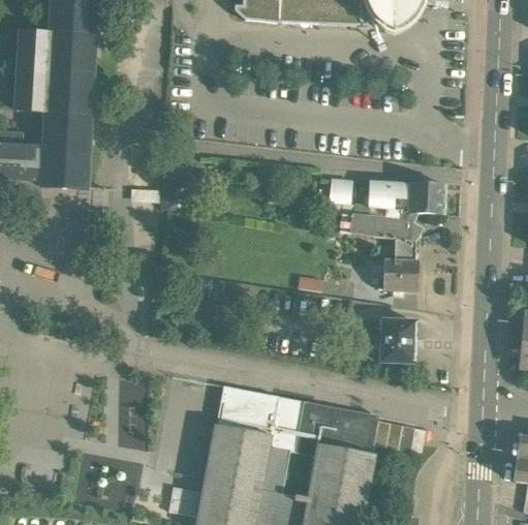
[(53,0),(51,33),(47,111),(43,146),(42,181),(41,185),(50,185),(50,189),(79,190),(79,187),(86,187),(95,28),(103,29),(104,13),(96,12),(97,0),(53,0)]
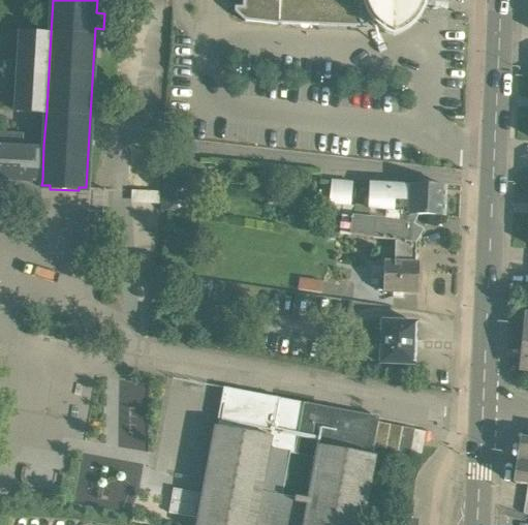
[(241,0),(241,4),(234,3),(233,9),(243,18),(279,22),(279,21),(276,21),(277,0),(241,0)]
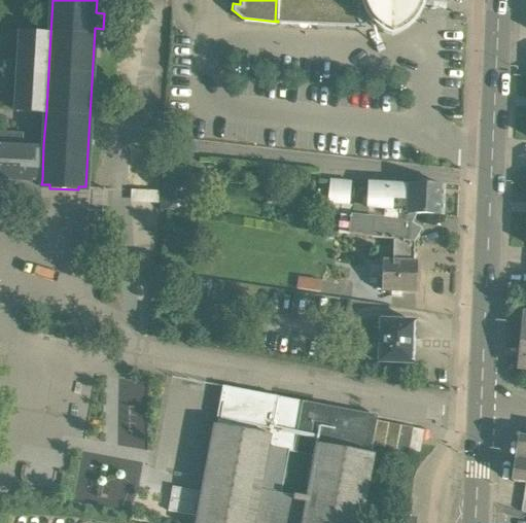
[(276,0),(275,21),(278,21),(357,24),(359,0),(276,0)]
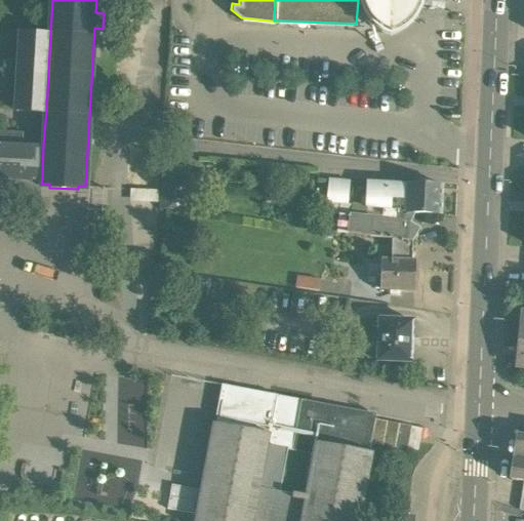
[(360,0),(361,6),(366,15),(372,24),(380,30),(389,34),(397,31),(404,27),(410,21),(415,14),(418,7),(421,0),(360,0)]
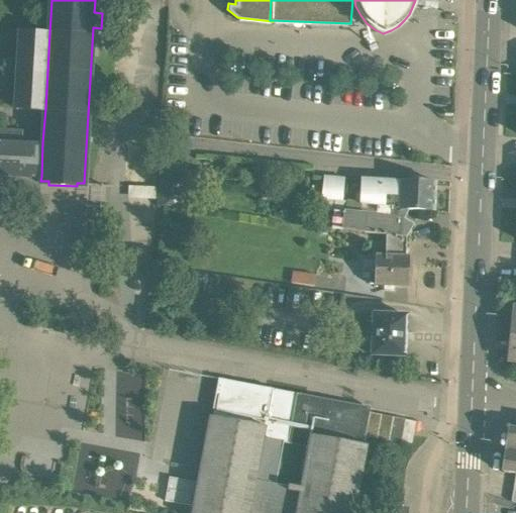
[(49,32),(19,30),(15,106),(45,108),(49,32)]
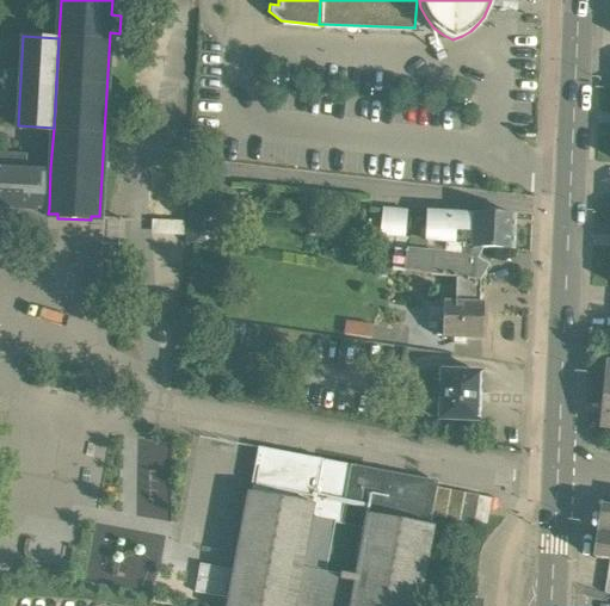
[(26,152),(0,150),(0,165),(25,167),(26,152)]
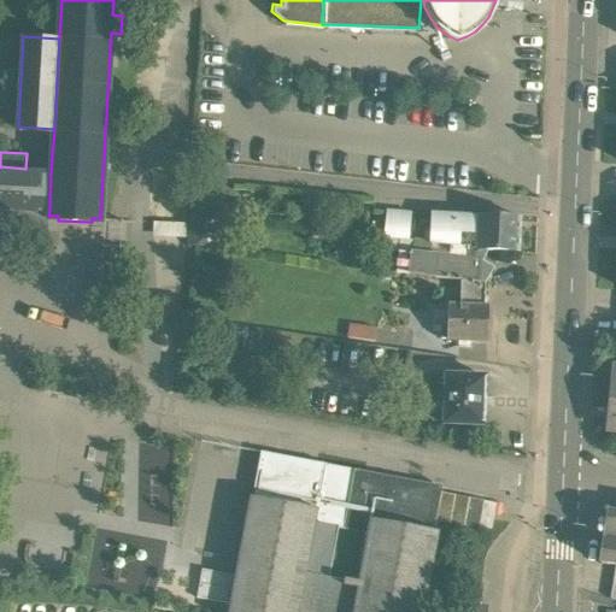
[(0,207),(50,211),(51,170),(25,169),(0,166),(0,207)]
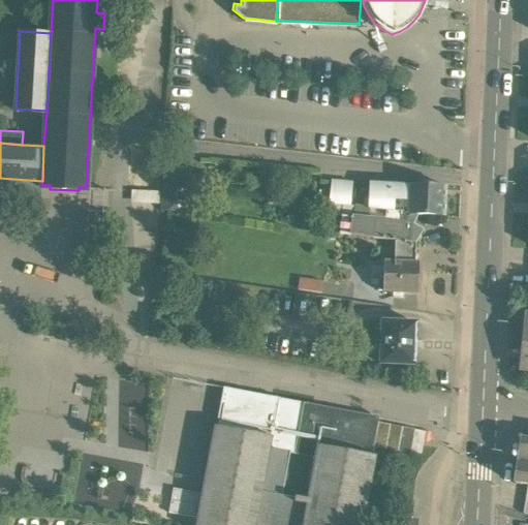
[(350,180),(331,179),(329,201),(348,203),(348,202),(350,180)]
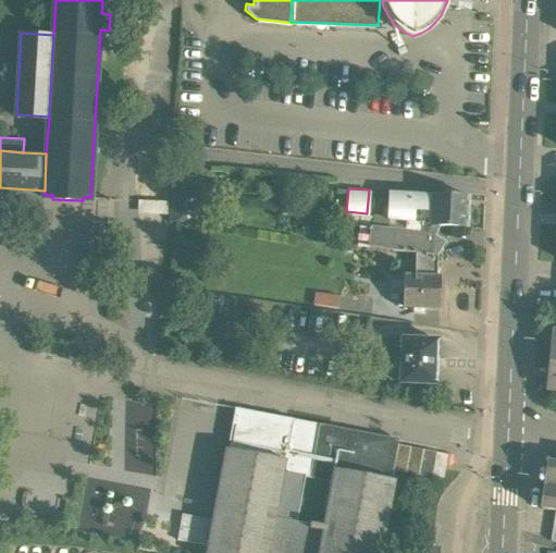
[(200,193),(172,189),(168,218),(197,221),(200,193)]
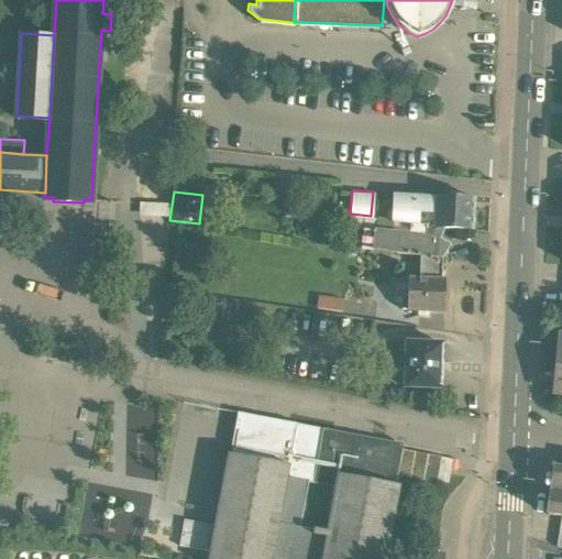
[(436,194),(392,192),(390,219),(409,221),(433,225),(436,194)]
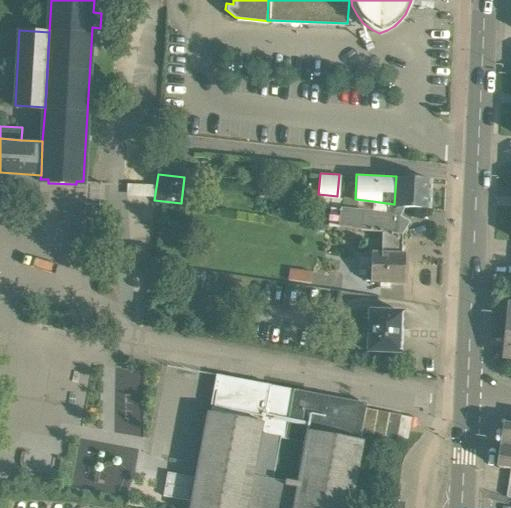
[(407,177),(396,176),(394,204),(403,206),(429,207),(430,178),(417,177),(407,177)]
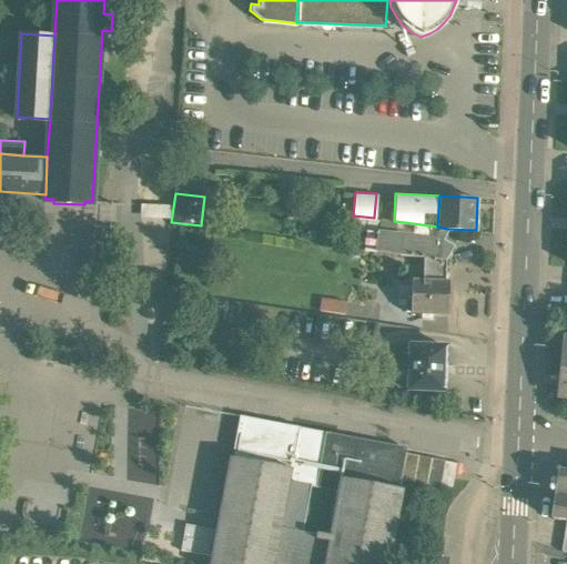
[(140,259),(164,260),(166,205),(141,205),(140,259)]
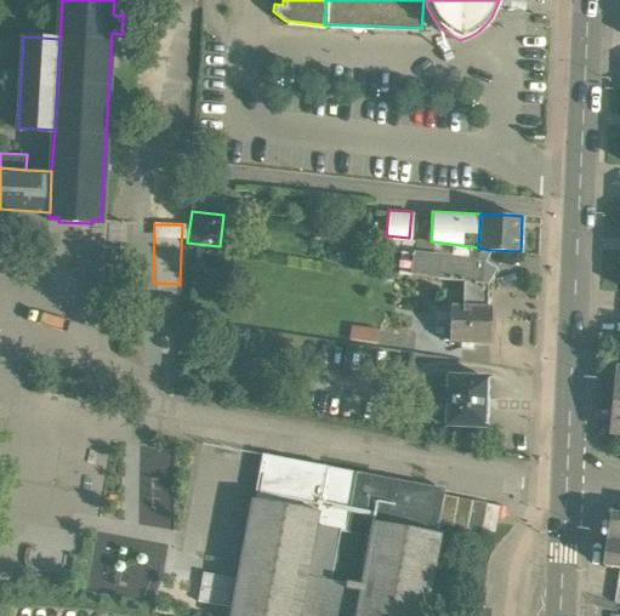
[(409,238),(386,235),(385,246),(388,249),(399,250),(399,249),(413,251),(414,251),(415,238),(409,237),(409,238)]
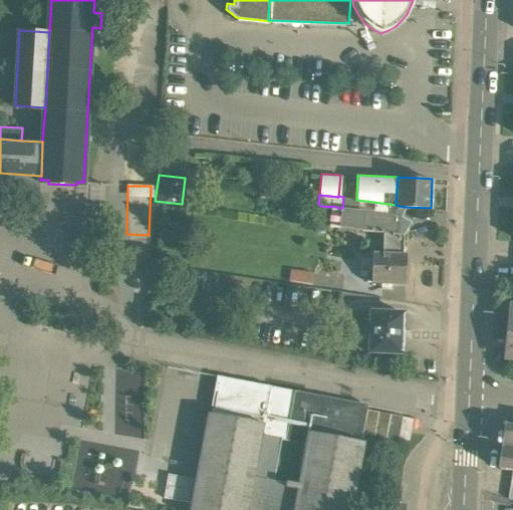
[(373,202),(356,200),(355,210),(372,212),(373,202)]
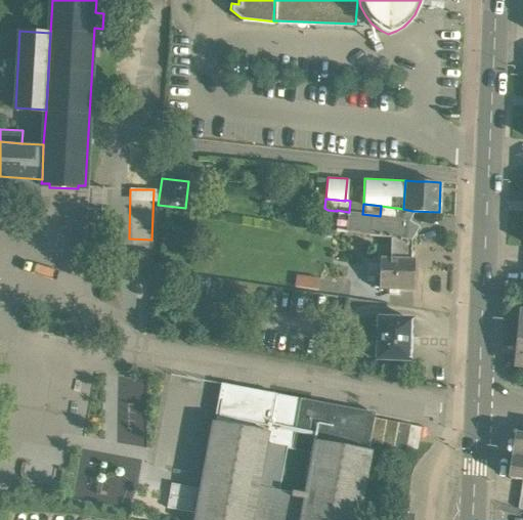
[(403,209),(381,206),(380,216),(362,214),(349,212),(348,212),(346,229),(390,235),(410,237),(418,225),(410,221),(412,211),(403,209)]
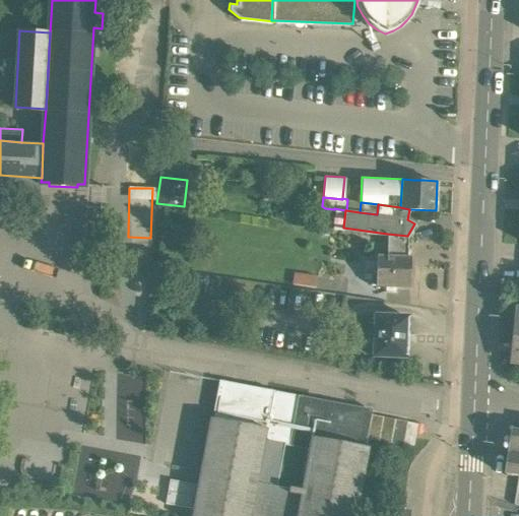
[(407,236),(387,234),(386,255),(377,255),(376,272),(371,271),(370,282),(375,283),(376,283),(409,285),(410,256),(406,256),(407,236)]
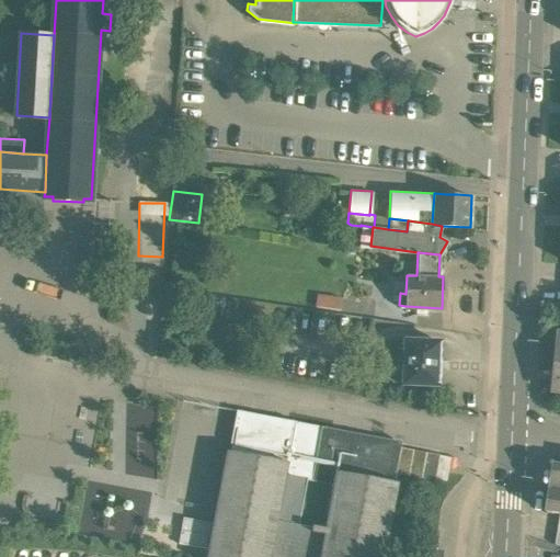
[(340,295),(317,292),(315,304),(339,307),(340,295)]
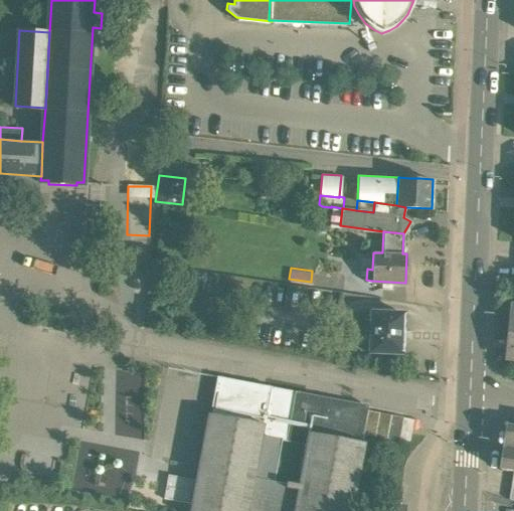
[(513,308),(509,308),(504,356),(513,357),(513,308)]
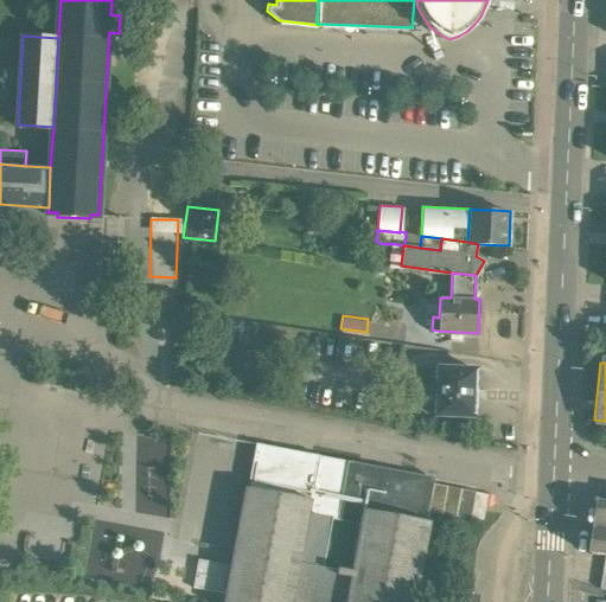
[(477,366),(435,365),(435,380),(434,401),(434,412),(474,414),(477,366)]
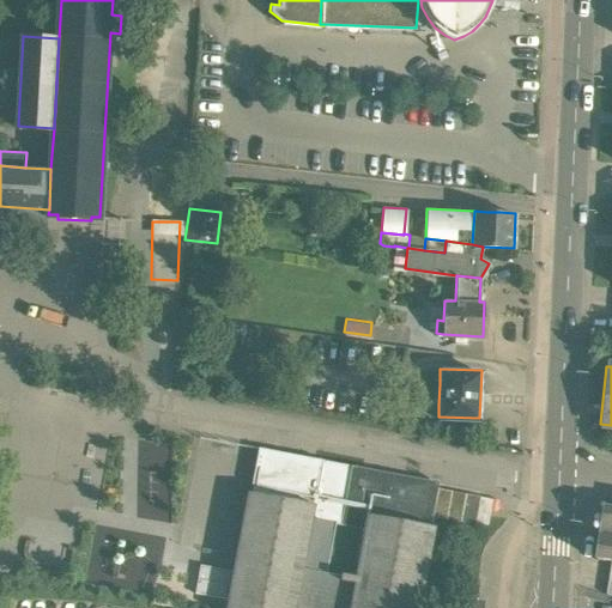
[(440,384),(429,383),(428,405),(438,405),(440,384)]
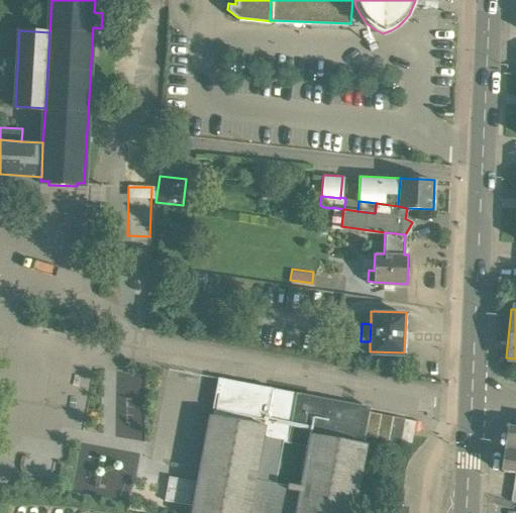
[(272,386),(219,376),(213,406),(215,407),(213,414),(265,424),(272,386)]
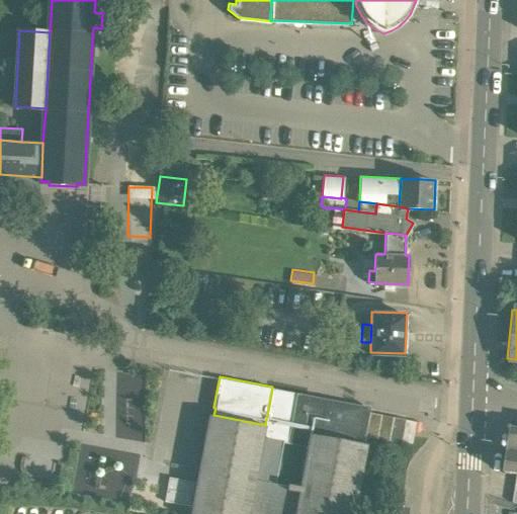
[(370,406),(272,387),(265,425),(263,436),(283,440),(311,445),(313,434),(361,443),(363,433),(365,433),(369,411),(370,406)]
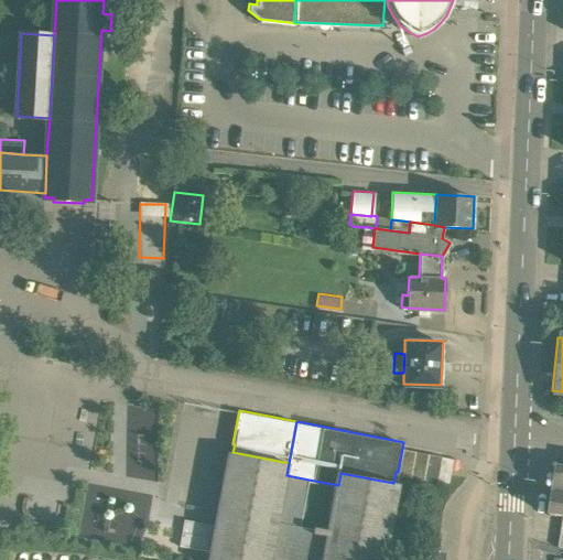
[(415,450),(402,448),(398,472),(398,473),(410,475),(415,450)]
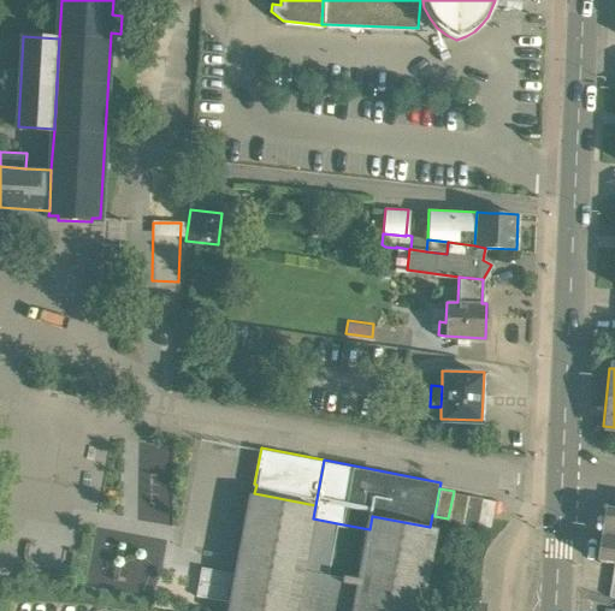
[(467,493),(454,491),(448,518),(462,521),(467,493)]
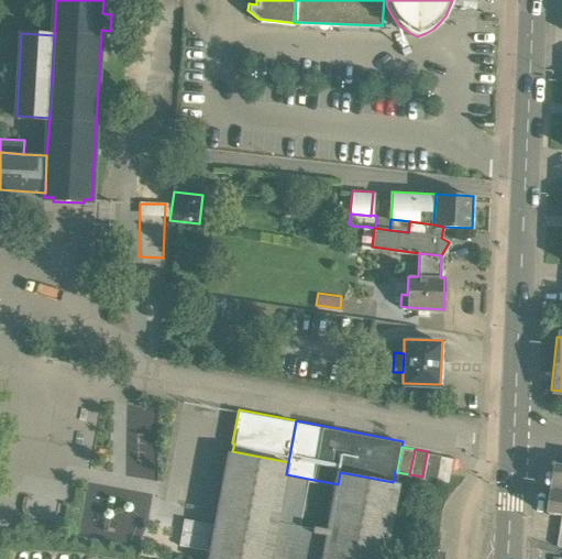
[(232,451),(230,451),(230,452),(230,453),(217,519),(212,545),(209,558),(268,558),(277,519),(286,474),(288,462),(232,451)]
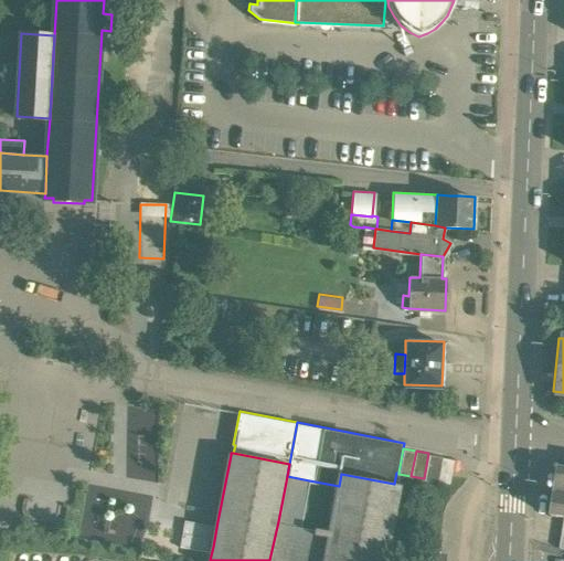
[(442,455),(428,453),(424,478),(437,482),(437,479),(442,456),(442,455)]
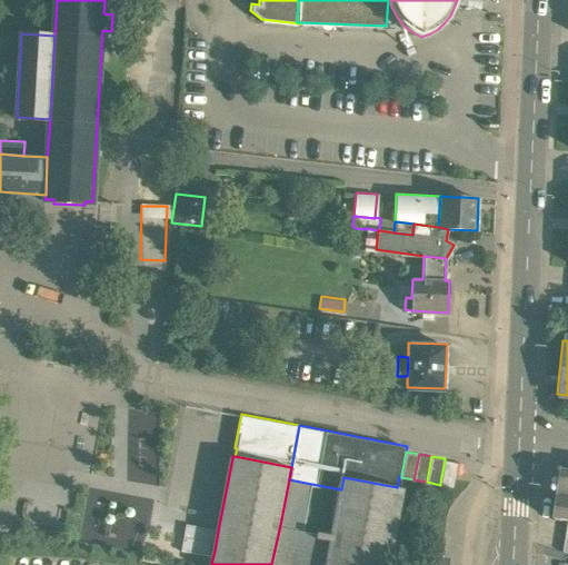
[(445,458),(445,459),(440,483),(452,485),(457,462),(445,458)]
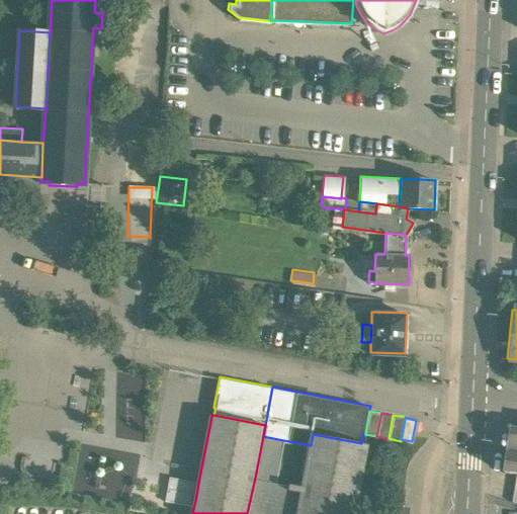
[(516,427),(509,426),(502,470),(515,473),(516,472),(516,427)]
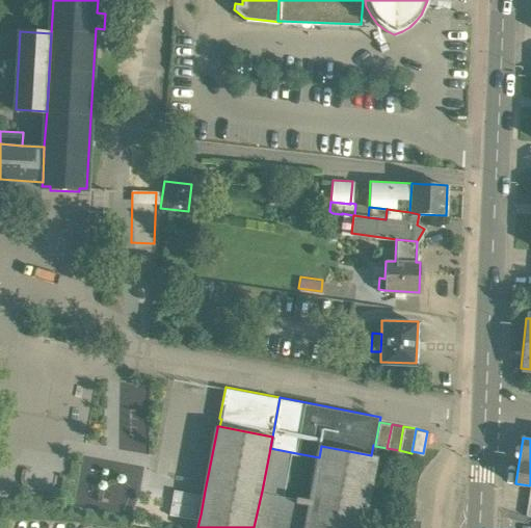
[(371,455),(321,446),(319,457),(311,500),(304,527),(361,527),(375,456),(371,455)]
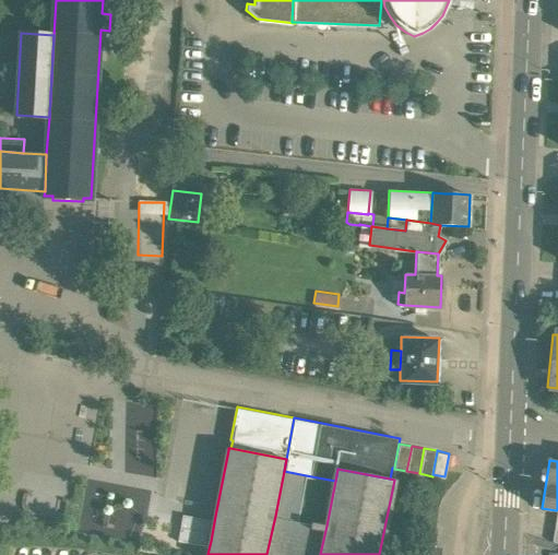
[(306,475),(284,471),(275,516),(297,520),(306,475)]
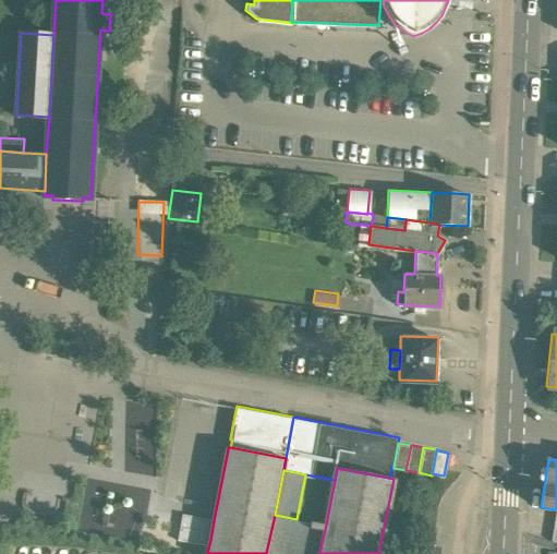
[(210,540),(215,515),(184,509),(180,534),(210,540)]
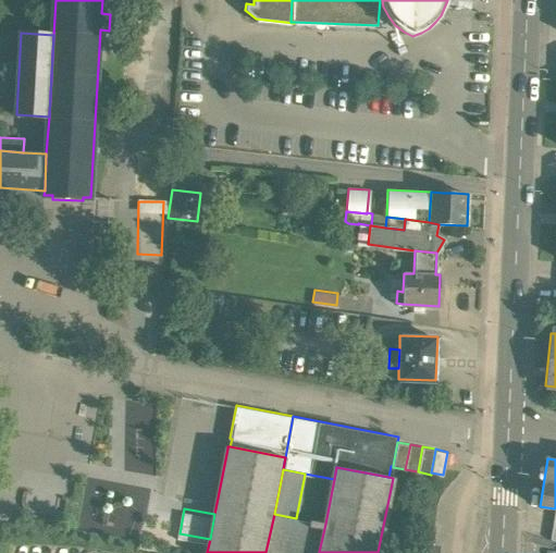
[(296,518),(274,514),(266,552),(319,552),(325,524),(296,518)]
